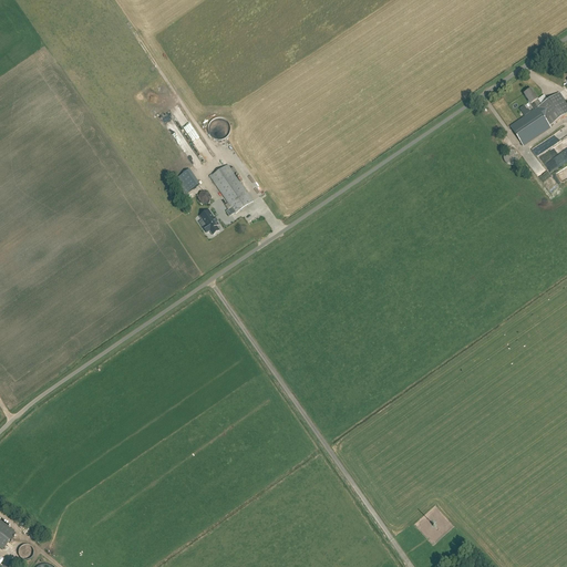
[(538,100),(532,90),(524,94),(532,104),(534,102),(537,107),(536,107),(537,109),(509,127),(523,146),(550,129),(549,126),(566,114),(566,104),(559,93),(540,105),(537,100),(538,100)]
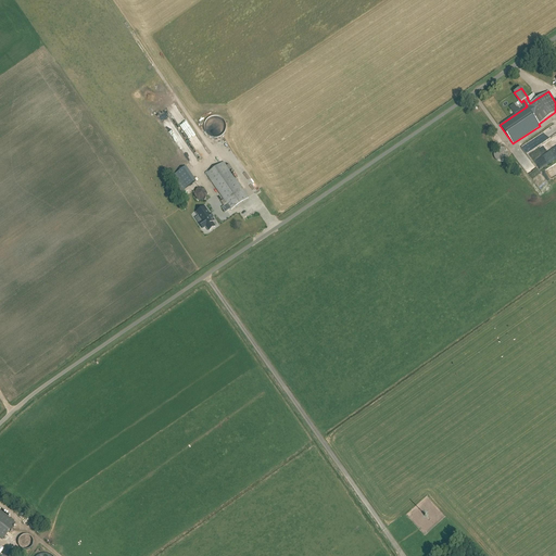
[(194,115),(211,106),(207,99),(191,109),(194,115)]
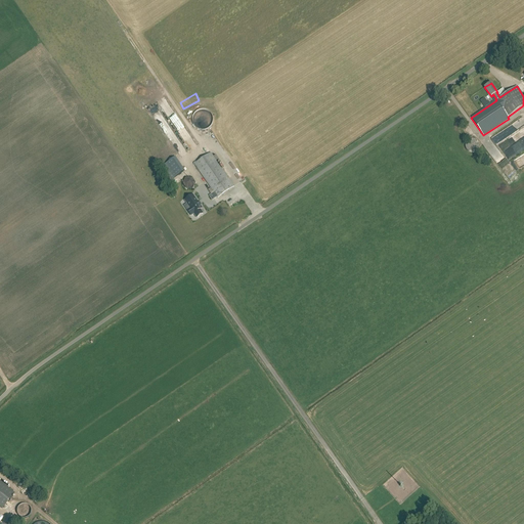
[(206,108),(215,102),(212,97),(203,104),(206,108)]
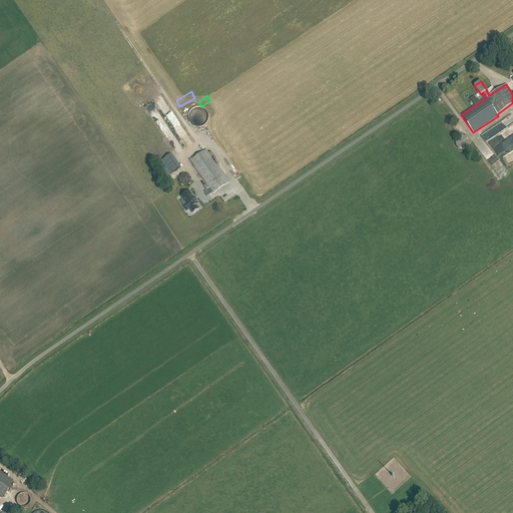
[(183,105),(186,110),(194,105),(191,100),(183,105)]
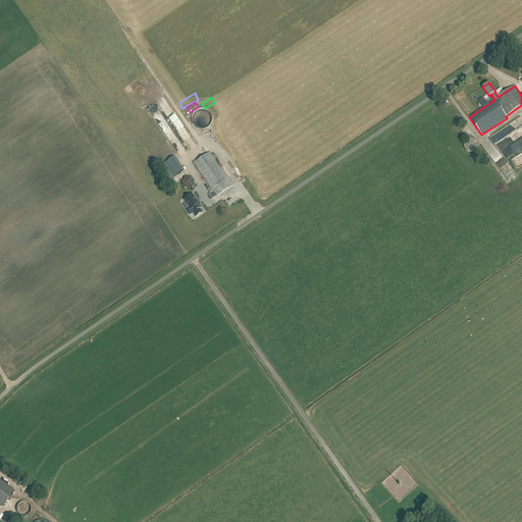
[(198,128),(201,129),(204,129),(206,128),(209,127),(211,124),(212,122),(212,119),(212,116),(210,113),(208,111),(205,110),(202,109),(199,110),(196,112),(194,114),(192,117),(192,120),(193,124),(195,126),(198,128)]
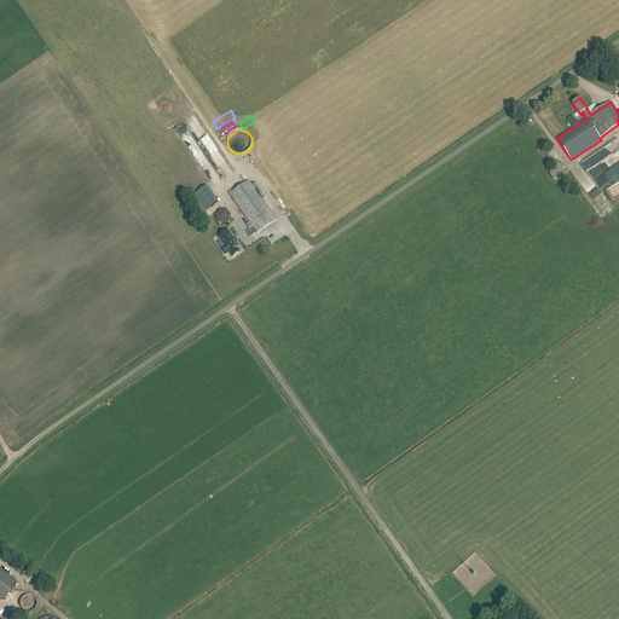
[(618,140),(582,165),(588,173),(618,151),(618,140)]
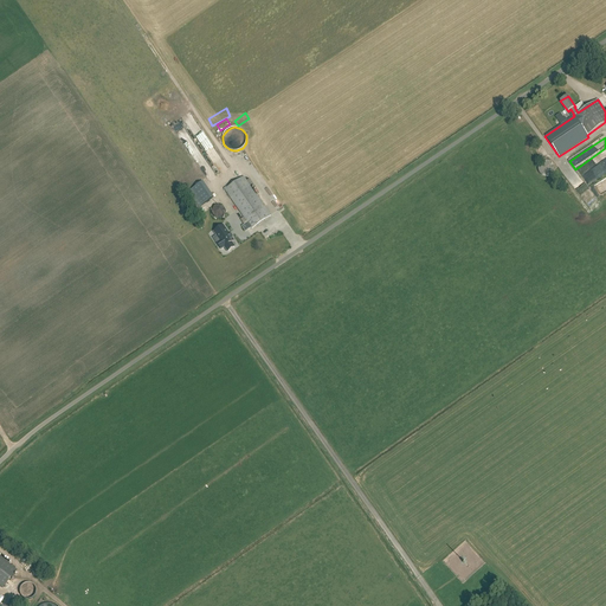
[(242,226),(245,232),(251,227),(252,229),(270,217),(244,176),(225,189),(244,218),(240,220),(243,225),(242,226)]
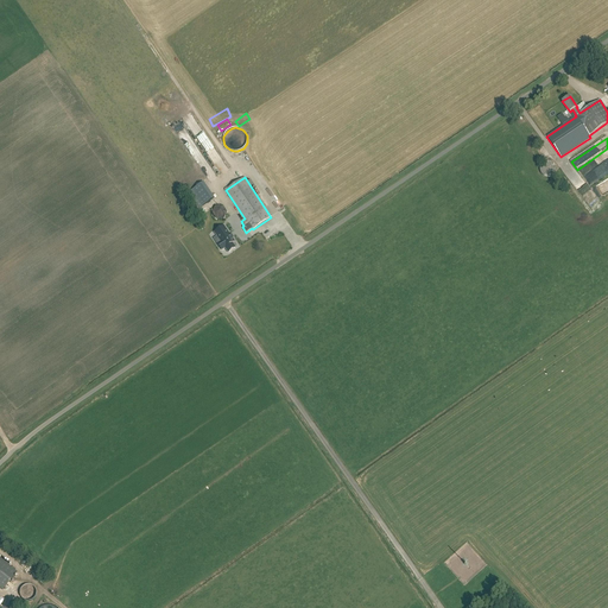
[(214,198),(203,183),(187,195),(198,210),(214,198)]
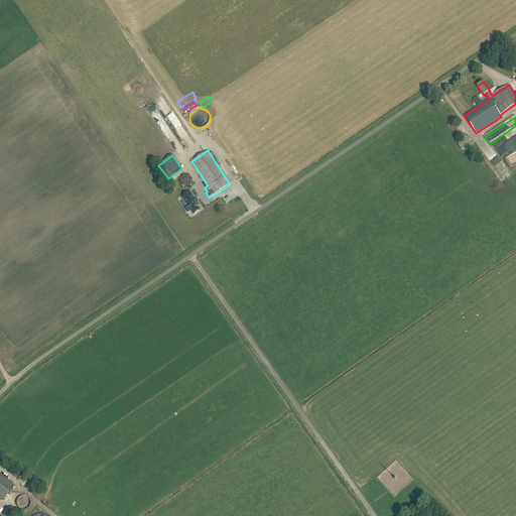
[(497,159),(492,163),(498,170),(503,166),(497,159)]
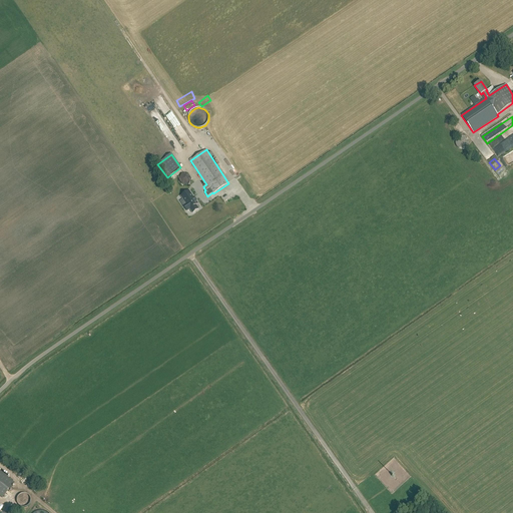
[(190,184),(189,173),(180,173),(181,185),(190,184)]
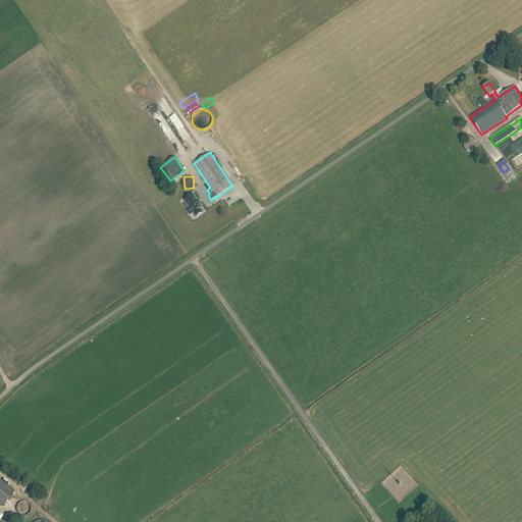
[(193,213),(196,217),(202,213),(200,209),(202,208),(200,205),(198,201),(197,201),(195,198),(193,199),(191,196),(184,200),(190,208),(187,210),(191,215),(193,213)]
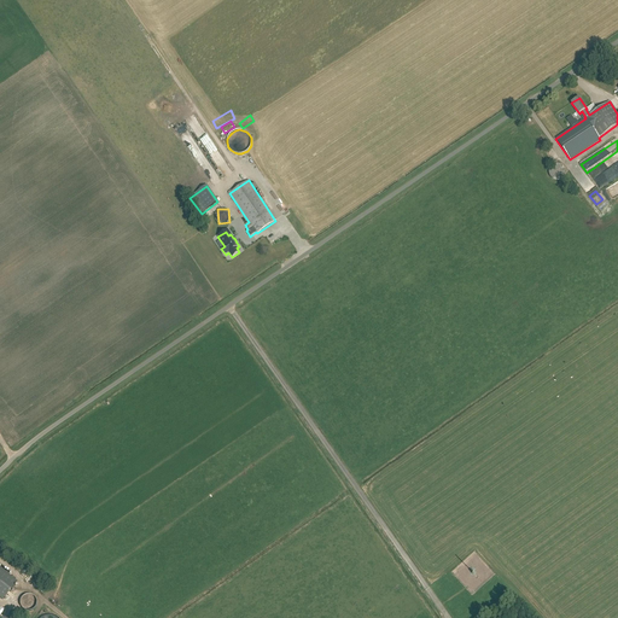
[(17,581),(0,566),(0,596),(3,599),(17,581)]
